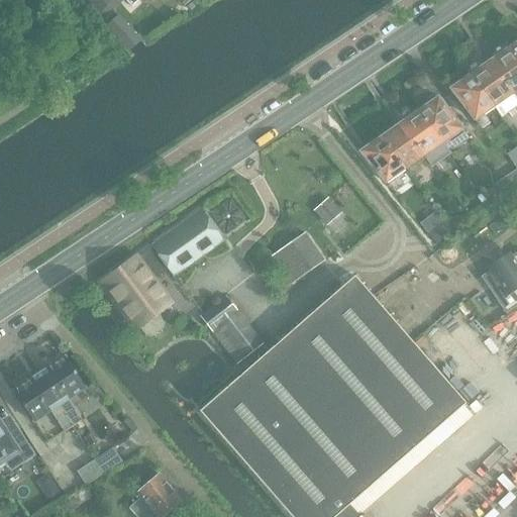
[(123,0),(130,8),(138,0),(123,0)]
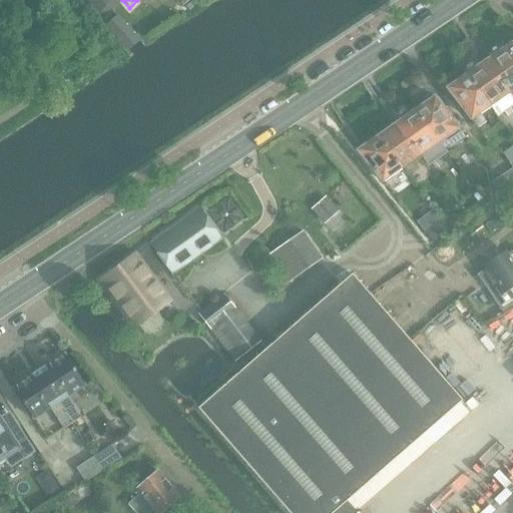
[(512,37),(500,46),(512,63),(512,37)]
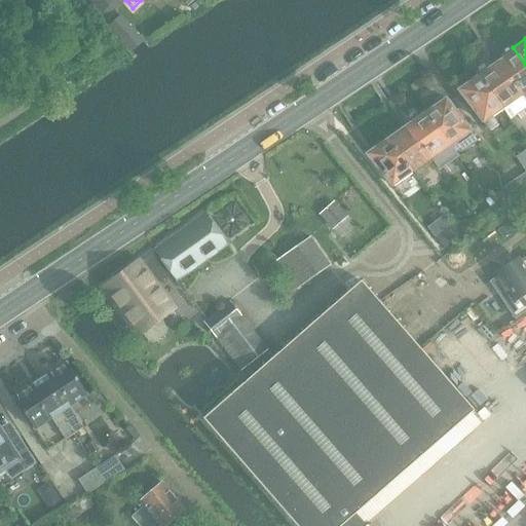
[(525,101),(525,65),(513,47),(500,57),(502,60),(497,64),(522,96),(525,101)]
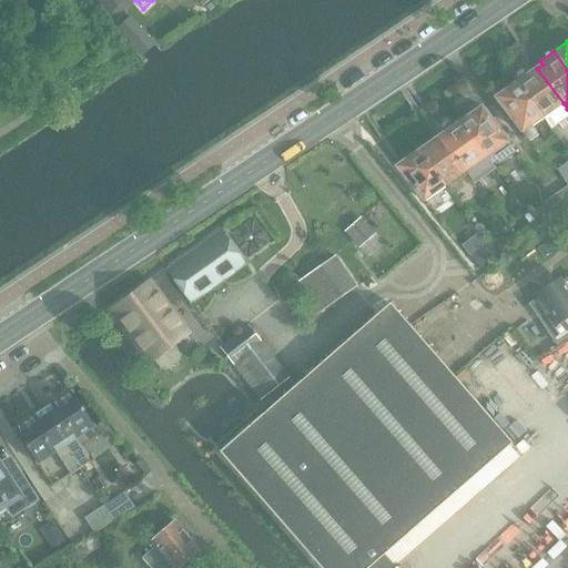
[(527,70),(513,80),(543,118),(564,103),(537,69),(529,73),(527,70)]
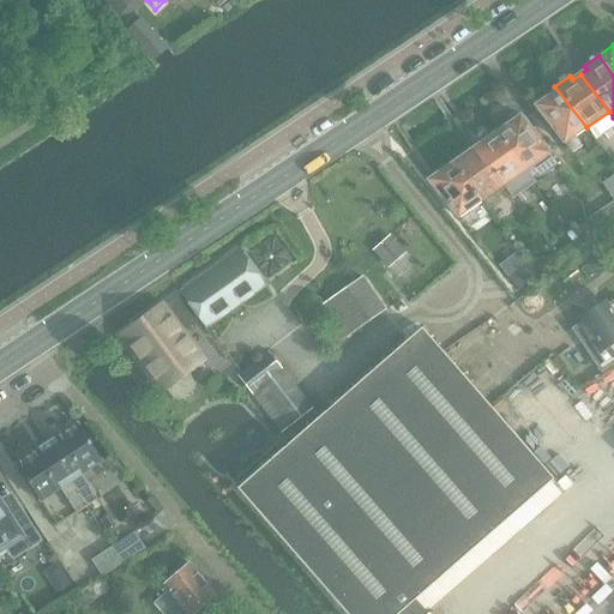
[(534,103),(533,103),(547,122),(569,154),(581,146),(575,137),(587,127),(554,86),(540,97),(542,101),(535,106),(534,103)]
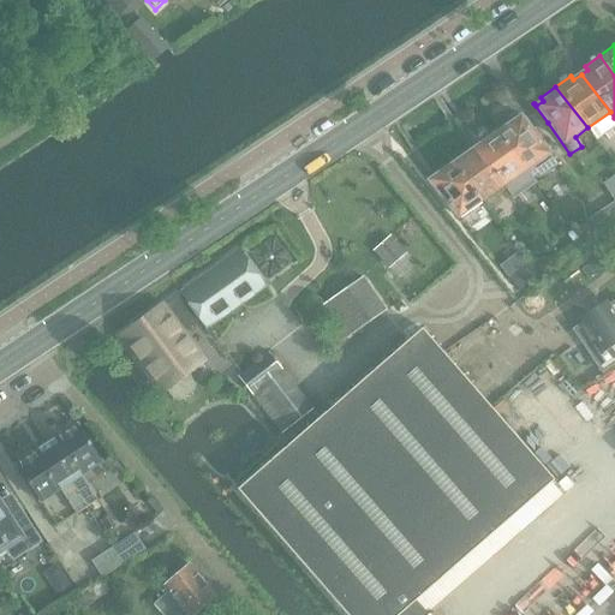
[(509,119),(494,130),(531,178),(538,178),(557,165),(530,130),(518,114),(518,115),(519,118),(512,123),(509,119)]
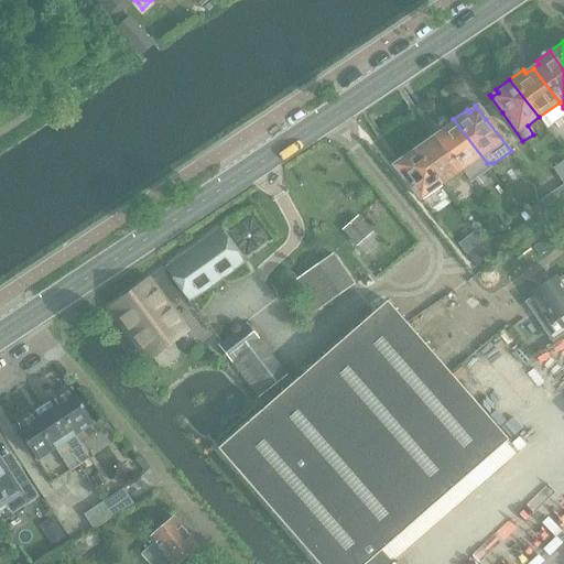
[(442,132),(435,137),(462,172),(466,177),(472,179),(486,169),(487,163),(453,119),(440,128),(442,132)]
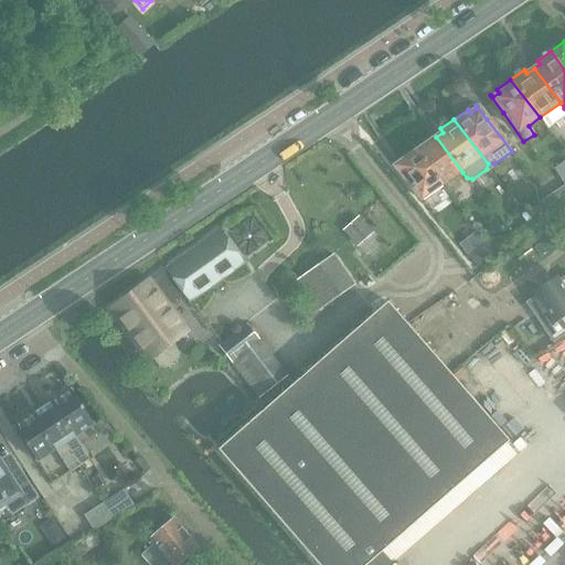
[(427,138),(413,148),(441,187),(462,172),(436,137),(429,141),(427,138)]
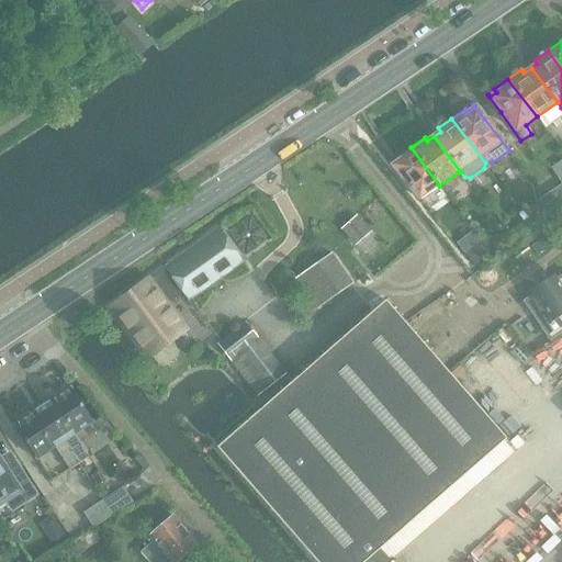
[(390,163),(390,164),(403,180),(424,208),(434,201),(428,193),(439,186),(411,147),(396,157),(398,160),(392,165),(390,163)]
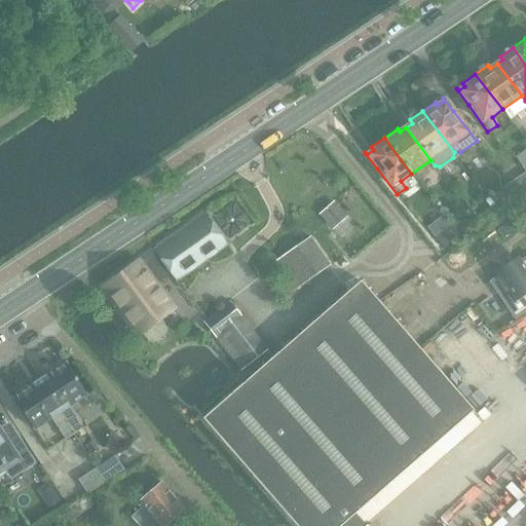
[(525,149),(515,158),(525,173),(525,149)]
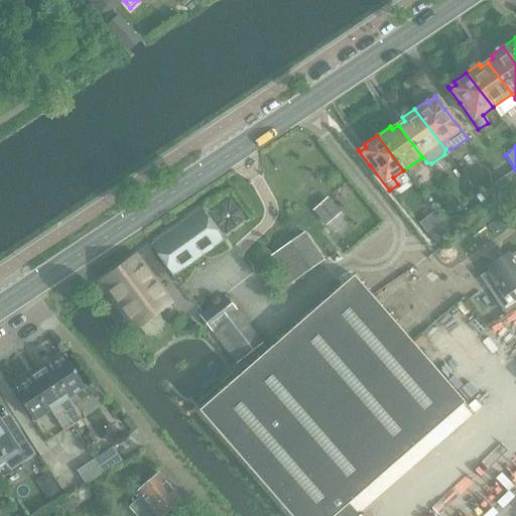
[(515,169),(505,176),(515,190),(515,169)]
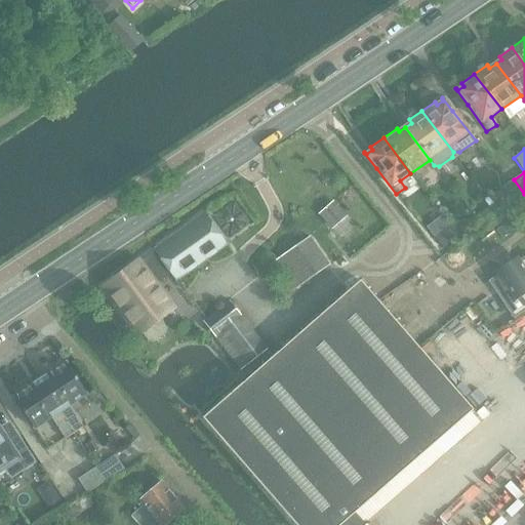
[(524,201),(524,194),(514,179),(503,187),(518,207),(524,201)]
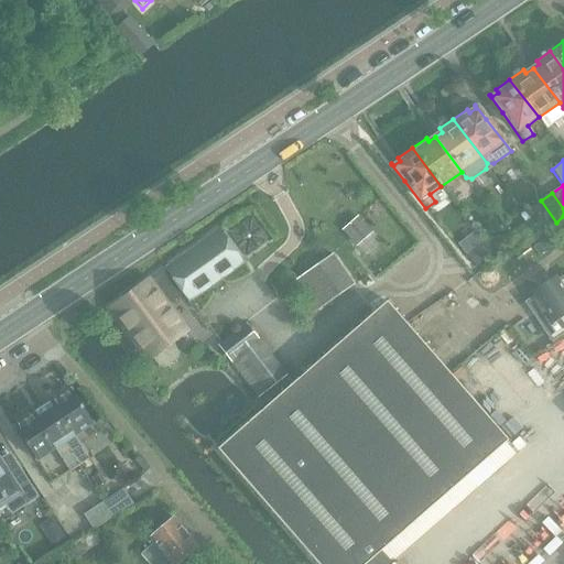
[(369,232),(357,219),(344,230),(356,245),(369,232)]
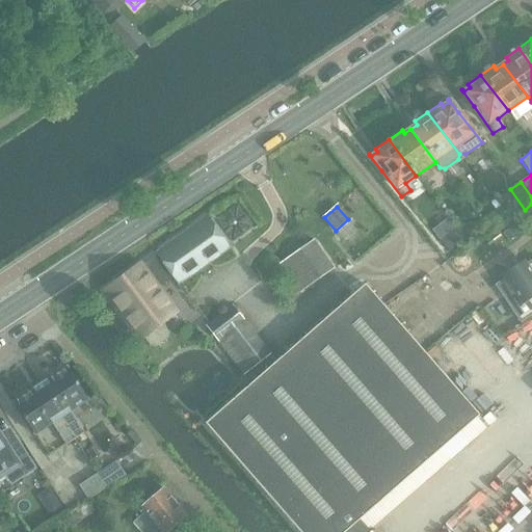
[(508,220),(500,207),(484,216),(493,231),(508,220)]
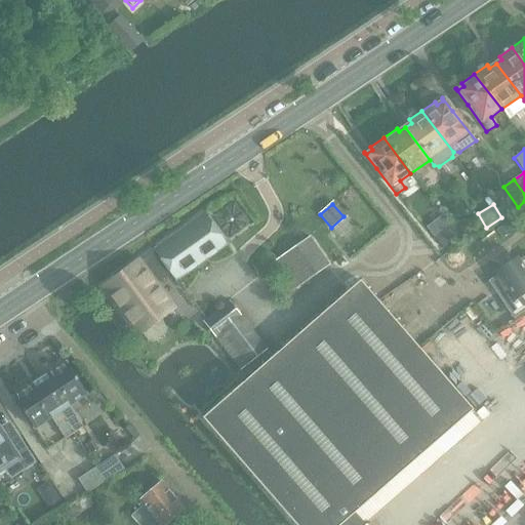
[(137,261),(104,287),(123,314),(136,334),(139,331),(148,341),(153,342),(165,333),(166,328),(158,318),(173,308),(156,283),(169,274),(175,283),(227,245),(204,213),(155,249),(153,250),(154,251),(138,263),(137,261)]
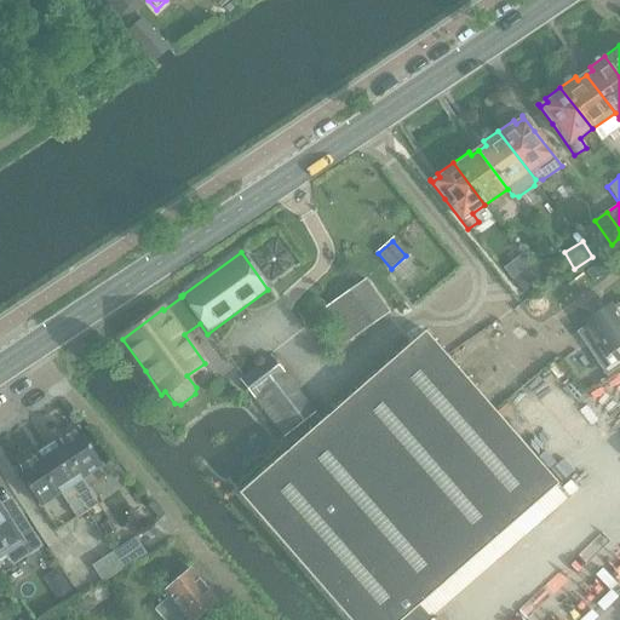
[(544,281),(532,265),(512,281),(523,296),(544,281)]
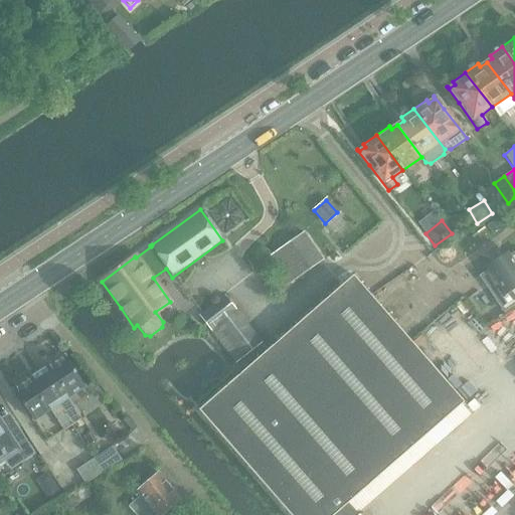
[(322,261),(303,232),(277,250),(296,279),(322,261)]
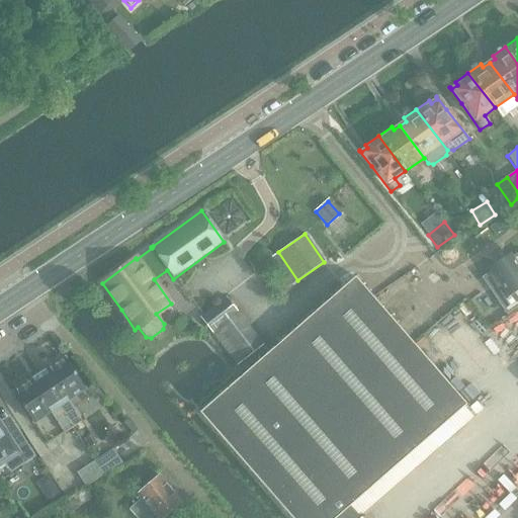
[(493,273),(485,278),(508,314),(517,307),(517,255),(513,259),(510,255),(490,269),(493,273)]
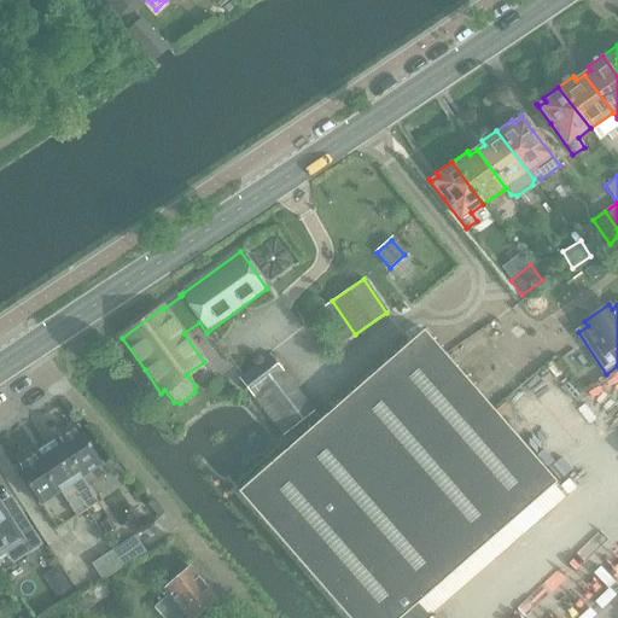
[(426,617),(415,606),(555,483),(423,331),(238,493),(347,617),(430,617),(429,617),(426,617)]
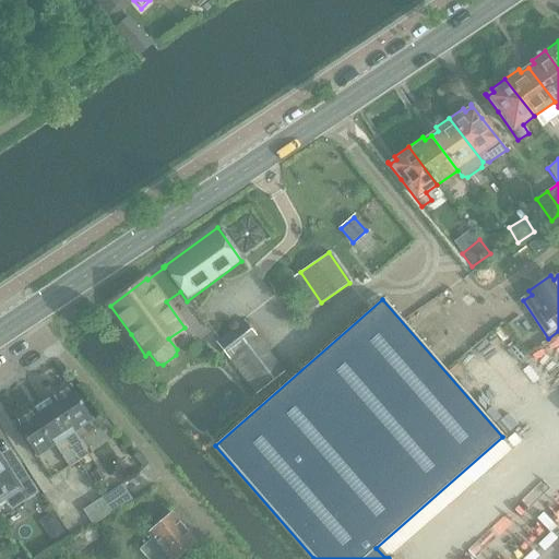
[(288,376),(261,341),(257,341),(241,321),(215,341),(245,381),(254,373),(270,390),(288,376)]
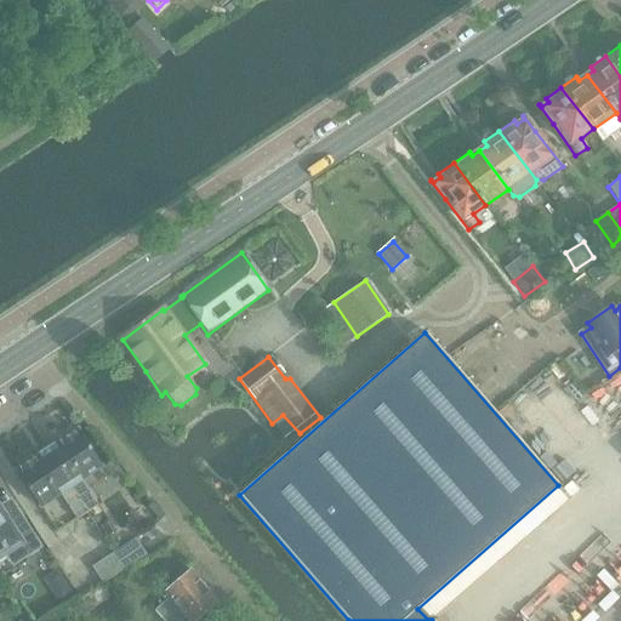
[(102,467),(78,429),(74,432),(70,427),(56,437),(60,442),(46,450),(85,510),(96,502),(81,480),(102,467)]
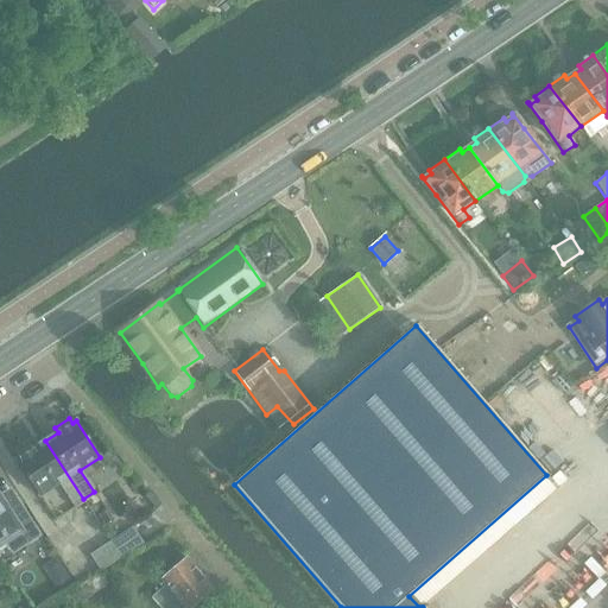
[(83,499),(45,441),(33,448),(30,444),(16,454),(18,457),(14,460),(39,496),(57,485),(73,506),(83,499)]
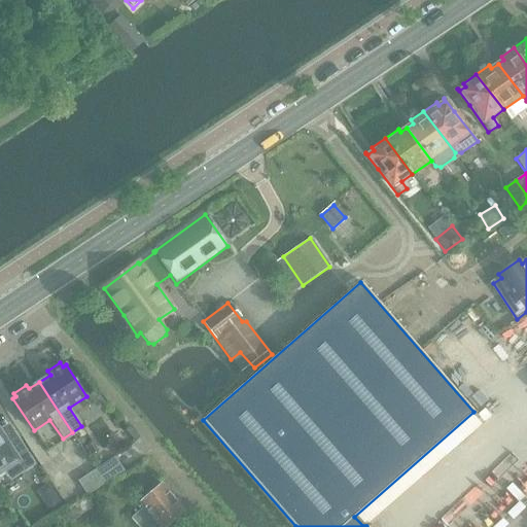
[(33,464),(14,434),(4,442),(0,435),(0,470),(4,468),(10,479),(33,464)]
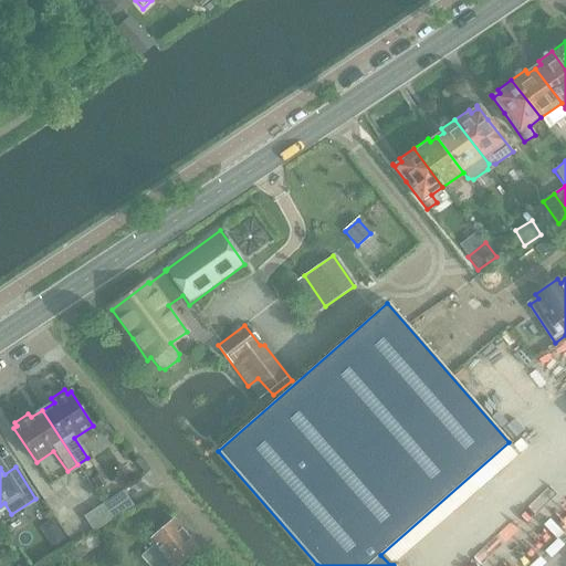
[(134,506),(124,491),(104,503),(114,519),(134,506)]
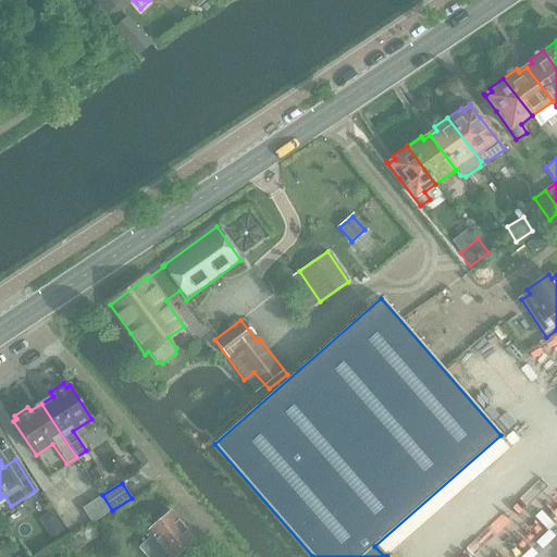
[(112,510),(102,495),(82,508),(91,523),(112,510)]
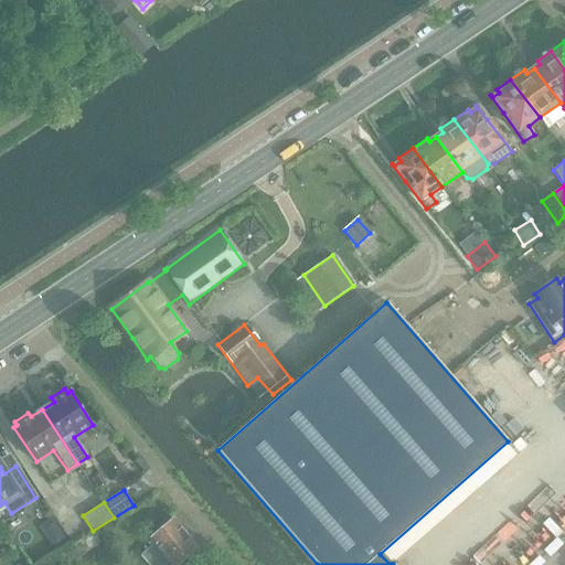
[(153,543),(140,555),(148,564),(192,564),(204,555),(173,519),(164,526),(159,526),(152,532),(152,537),(150,539),(153,543)]
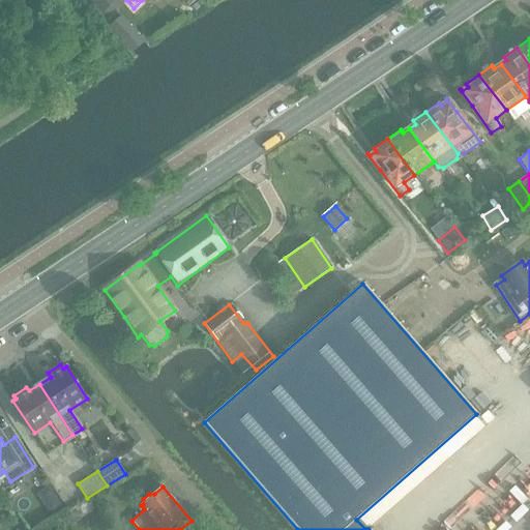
[(55,497),(42,504),(51,516),(62,508),(55,497)]
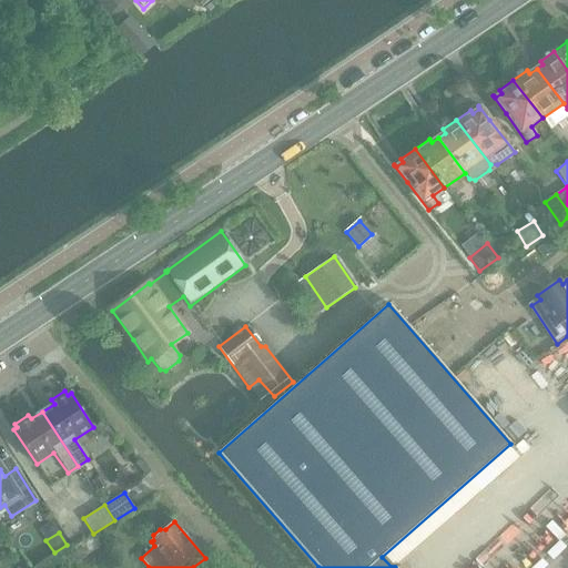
[(78,563),(101,547),(93,536),(57,560),(61,567),(62,567),(77,559),(78,563)]
